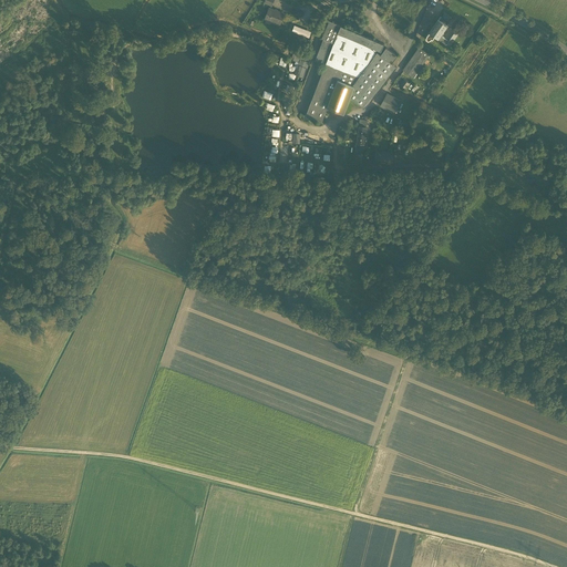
[(265,19),(280,26),(285,14),(269,8),(265,19)]
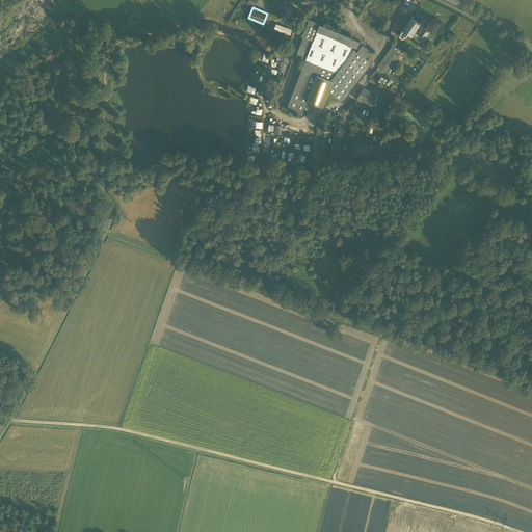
[(411,19),(403,30),(400,34),(400,37),(402,38),(404,37),(404,36),(405,37),(407,34),(409,36),(410,34),(416,38),(418,35),(415,33),(417,30),(415,29),(419,24),(418,23),(420,20),(415,17),(413,19),(411,19)]
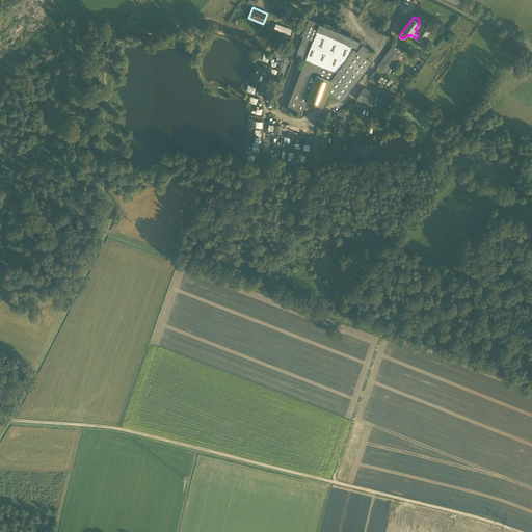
[(357,48),(361,42),(309,20),(301,36),(307,37),(314,41),(308,56),(306,60),(287,108),(302,114),(307,101),(322,107),(328,91),(342,101),(347,97),(372,62),(368,59),(373,52),(363,45),(357,51),(346,43),(357,48)]
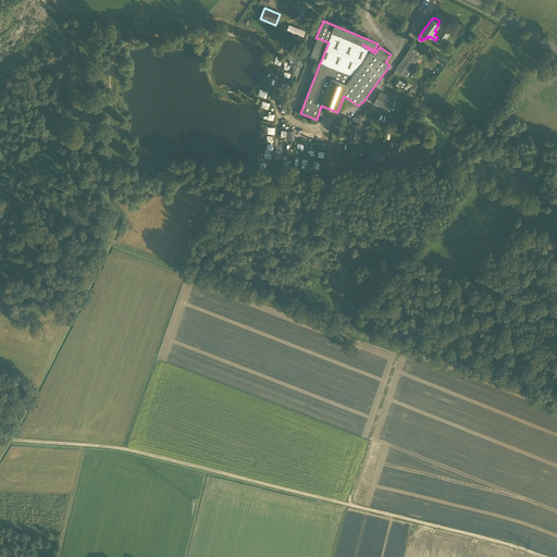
[(435,40),(442,45),(449,33),(444,28),(437,37),(435,40)]
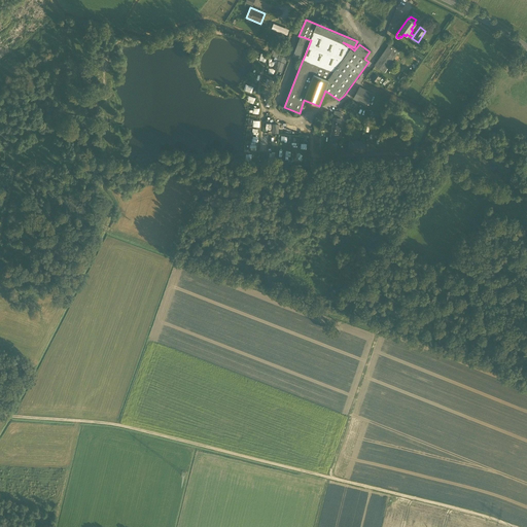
[(305,56),(311,40),(304,37),(297,54),(305,56)]
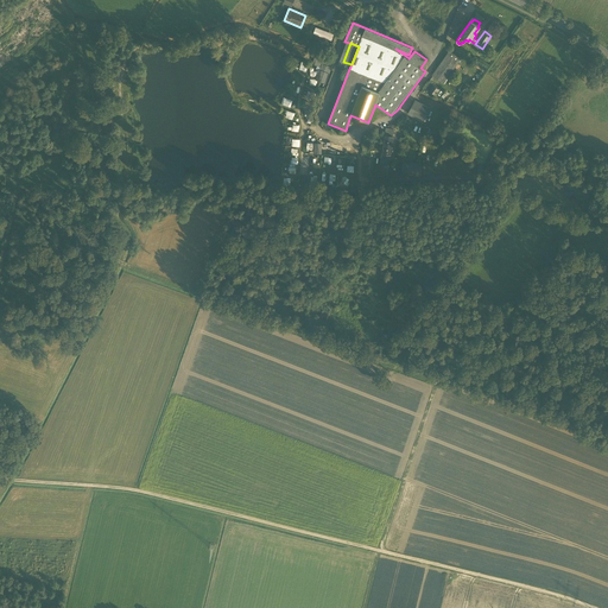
[(432,75),(443,83),(461,59),(449,51),(432,75)]
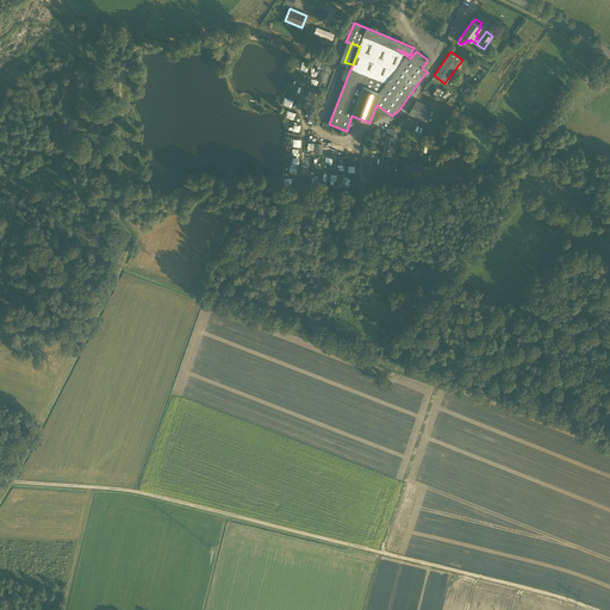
[(478,64),(489,72),(491,68),(480,61),(478,64)]
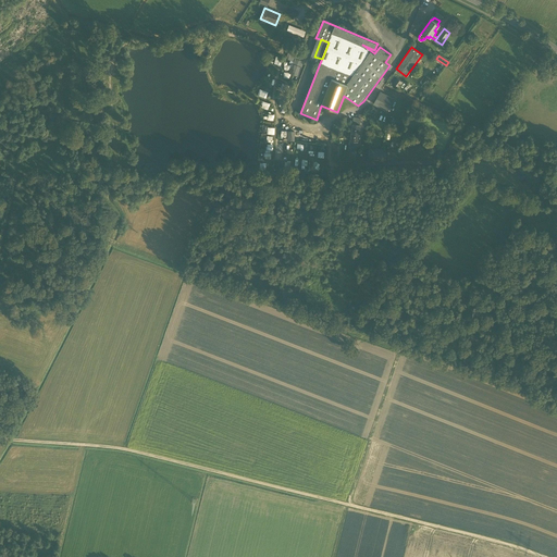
[(295,59),(294,62),(294,64),(291,73),(297,75),(298,72),(297,72),(299,66),(301,67),(304,61),(295,59)]
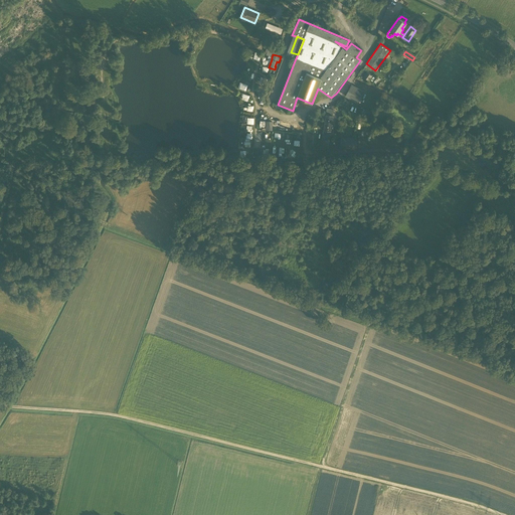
[(269,67),(272,59),(271,59),(268,67),(276,70),(279,62),(277,61),(275,66),(276,66),(275,69),(269,67)]
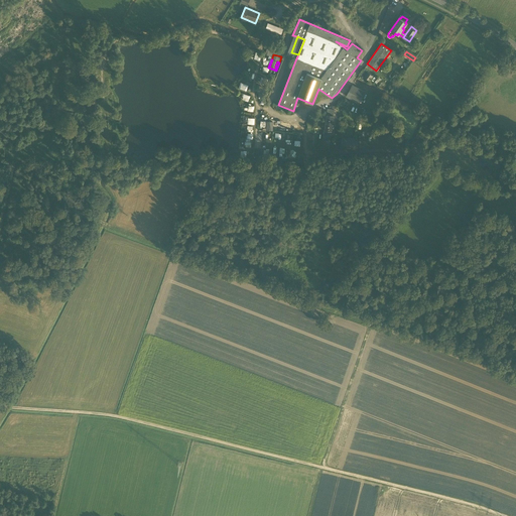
[(373,76),(368,72),(365,77),(369,80),(373,76)]
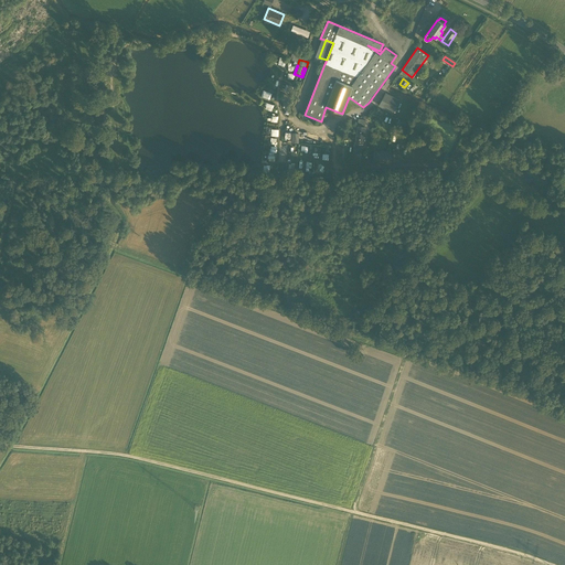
[(260,96),(269,99),(272,93),(263,89),(260,96)]
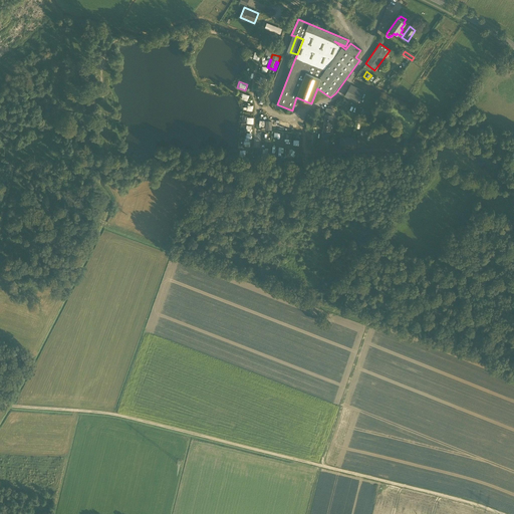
[(345,95),(357,102),(363,91),(351,85),(345,95)]
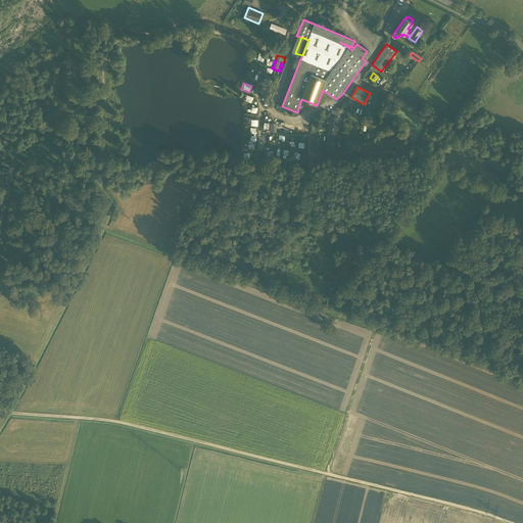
[(246,94),(244,100),(251,103),(253,97),(246,94)]
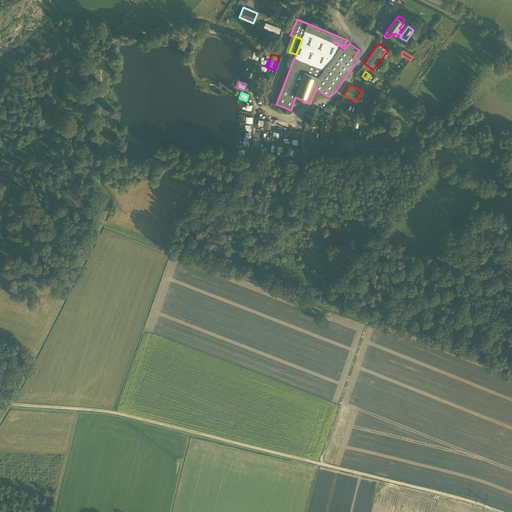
[(324,113),(322,129),(328,130),(330,114),(324,113)]
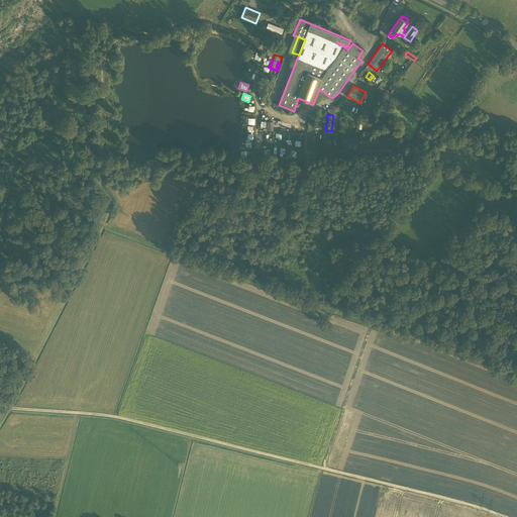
[(355,138),(342,138),(342,141),(342,148),(357,148),(357,145),(356,145),(355,143),(355,141),(355,138)]
